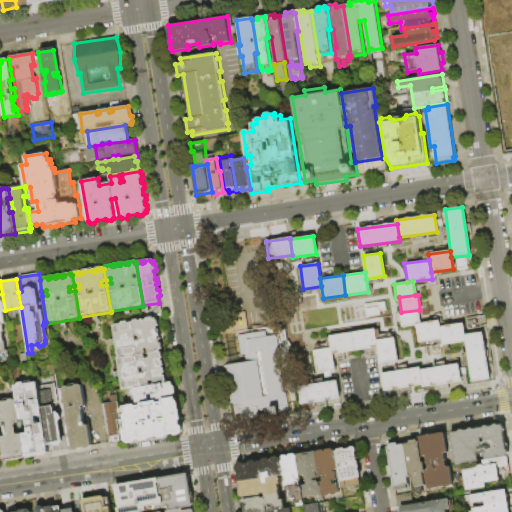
[(420,324),(415,324),(400,326),(398,313),(401,312),(419,310),(420,324)]
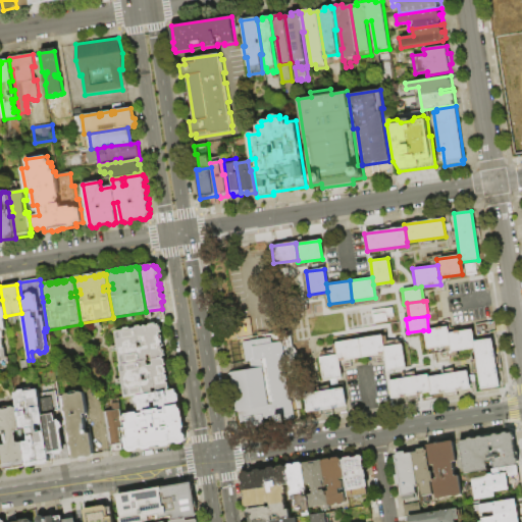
[(163,358),(152,359),(152,354),(146,355),(147,360),(119,364),(114,331),(122,330),(123,328),(129,327),(131,329),(135,328),(136,326),(140,325),(142,327),(143,327),(143,325),(145,325),(146,327),(149,326),(149,324),(155,323),(156,325),(158,325),(158,326),(160,326),(161,332),(159,333),(160,335),(162,335),(162,336),(162,340),(160,340),(161,343),(163,343),(163,346),(161,347),(162,350),(164,350),(165,355),(163,356),(164,358),(163,358)]
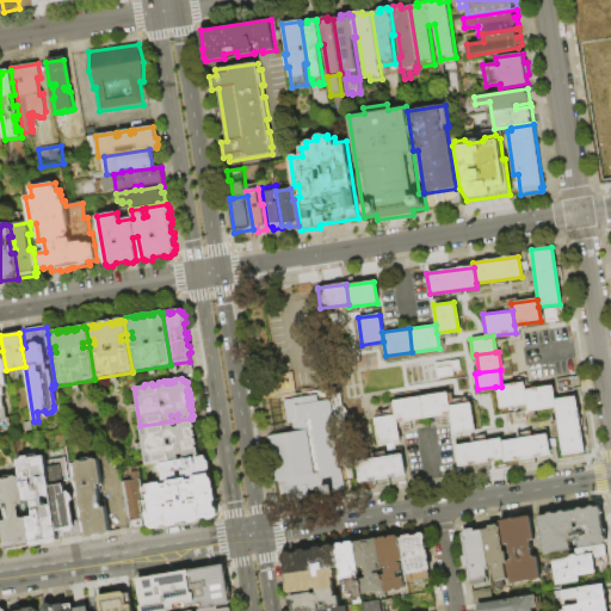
[(526,405),(499,408),(495,387),(501,387),(524,383),(525,389),(526,405)]
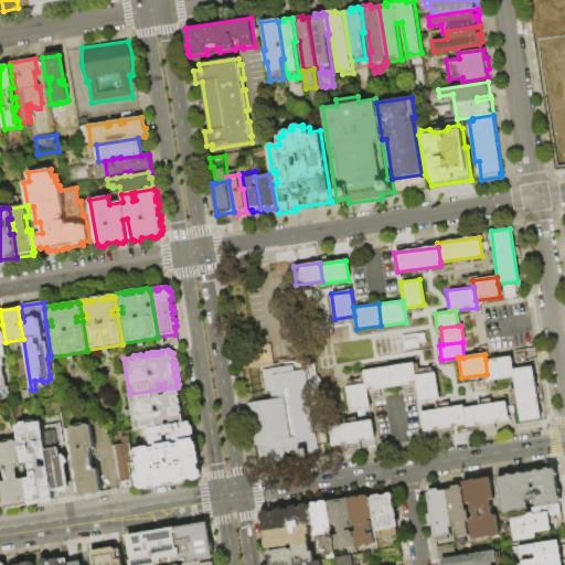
[(513,377),(488,381),(487,374),(486,360),(510,356),(512,370),(513,377)]
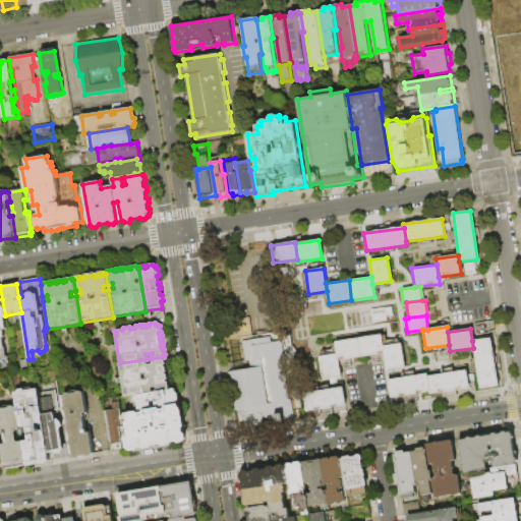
[(385,354),(361,357),(358,338),(382,335),(383,346),(385,354)]
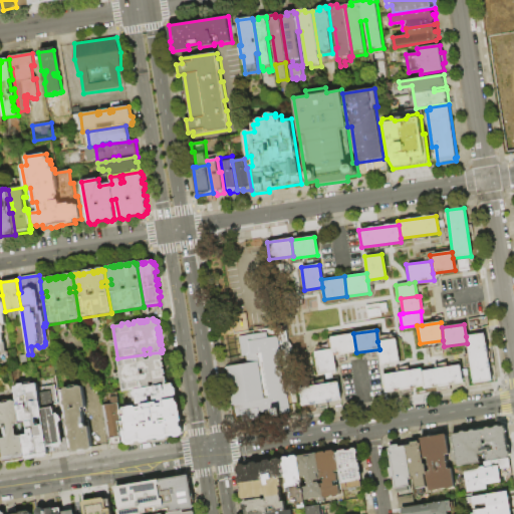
[(231,417),(223,364),(239,362),(242,362),(241,355),(238,337),(278,331),(288,409),(249,414),(231,417)]
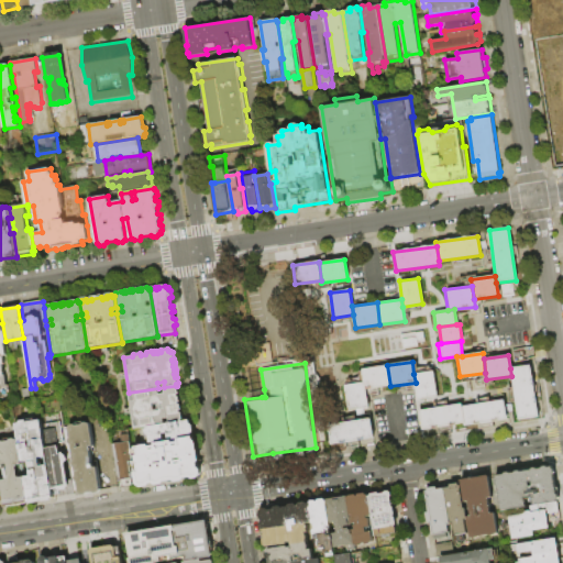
[(390,386),(365,389),(364,382),(362,368),(387,365),(390,386)]
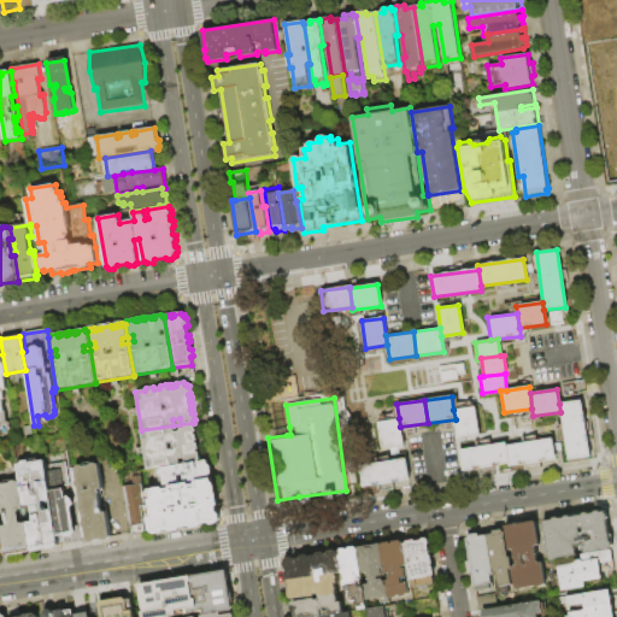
[(559,404),(581,400),(588,457),(566,459),(560,412),(559,404)]
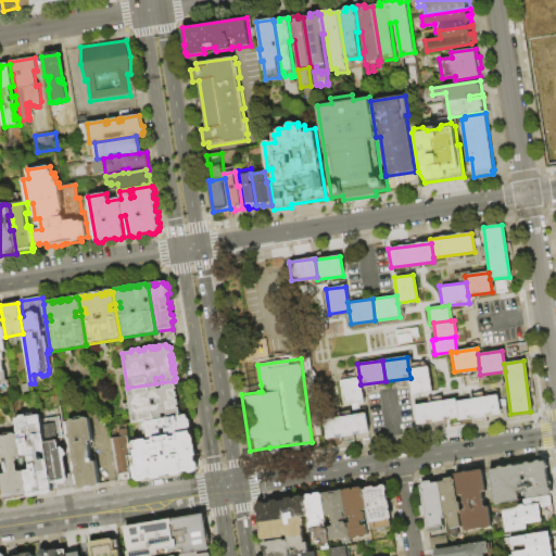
[(428,366),(431,392),(413,395),(411,378),(408,369),(428,366)]
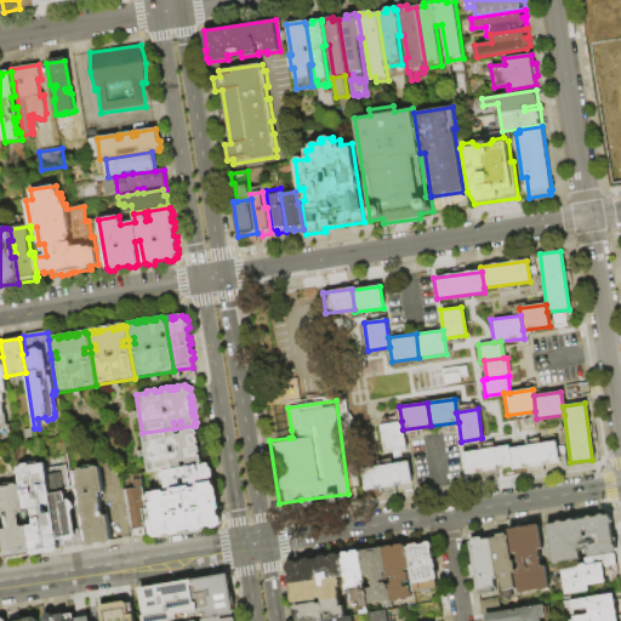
[(402,421),(403,429),(405,450),(383,453),(380,423),(402,421)]
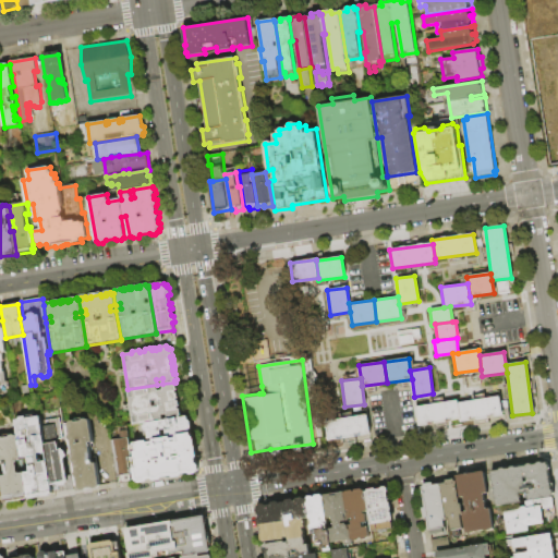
[(145,423),(132,425),(126,389),(128,389),(157,385),(157,390),(162,390),(161,385),(162,384),(174,383),(174,384),(177,385),(178,390),(176,391),(176,393),(178,393),(178,399),(177,399),(177,401),(179,401),(180,407),(178,407),(179,409),(180,410),(181,415),(180,416),(180,417),(168,420),(167,414),(161,415),(162,420),(145,423)]
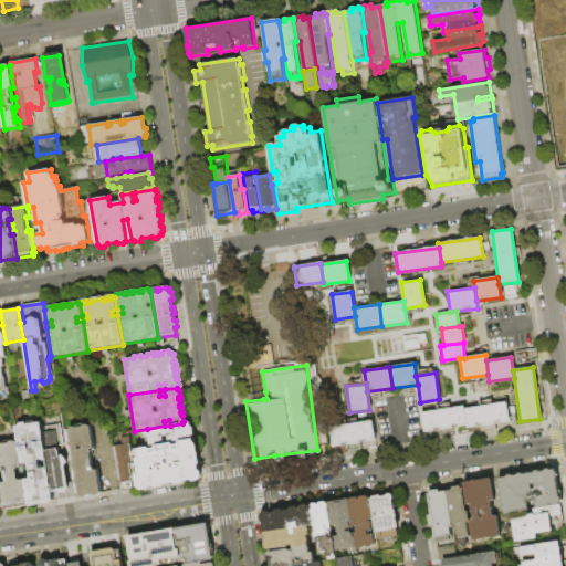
[(464,409),(507,404),(510,421),(467,427),(467,426),(464,409)]
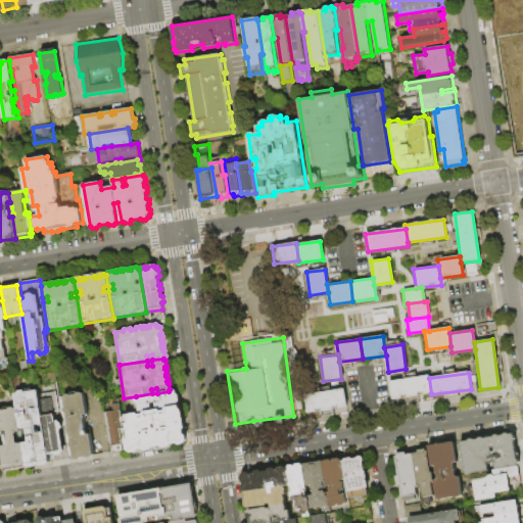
[(429,376),(429,378),(431,393),(391,398),(388,381),(429,376)]
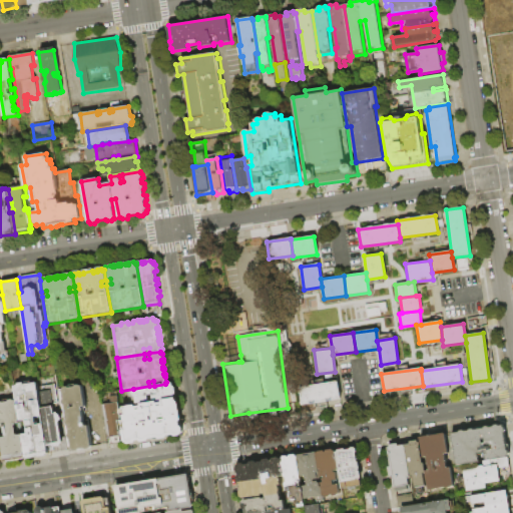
[(299,388),(338,382),(340,399),(301,404),(299,388)]
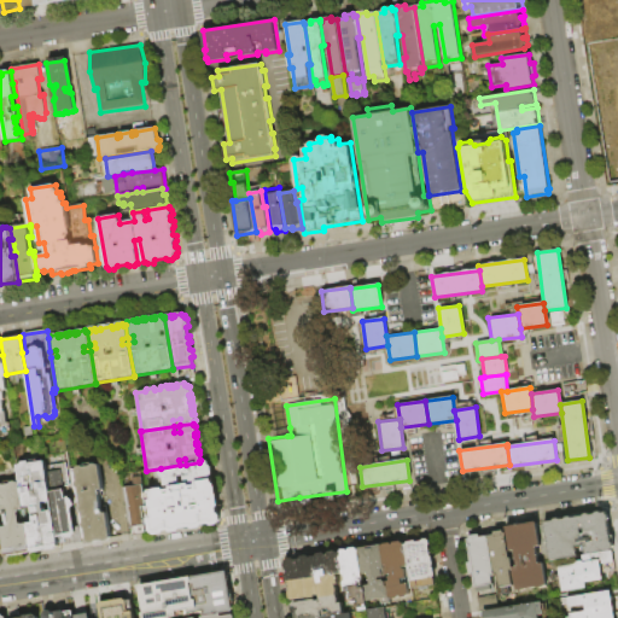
[(19,483),(17,466),(21,465),(22,462),(29,461),(29,464),(45,461),(50,491),(51,501),(42,502),(44,512),(53,511),(57,537),(58,547),(56,548),(56,549),(47,551),(46,549),(41,551),(41,552),(33,553),(33,552),(30,552),(25,524),(33,523),(30,506),(23,507),(19,483)]
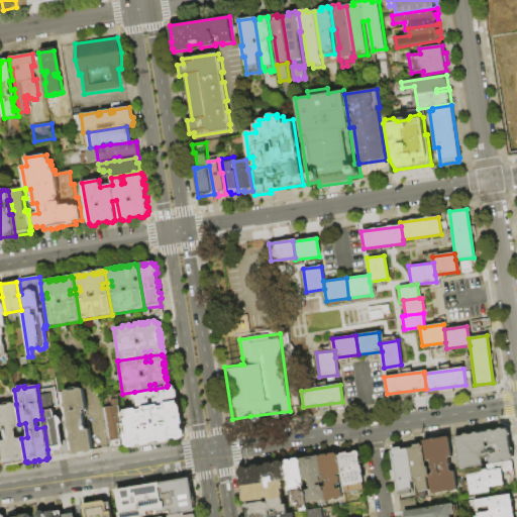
[(141,408),(136,408),(135,400),(133,399),(132,395),(134,393),(134,392),(174,386),(174,389),(177,391),(178,397),(176,399),(176,402),(164,404),(158,405),(154,406),(152,398),(148,399),(149,406),(141,408)]
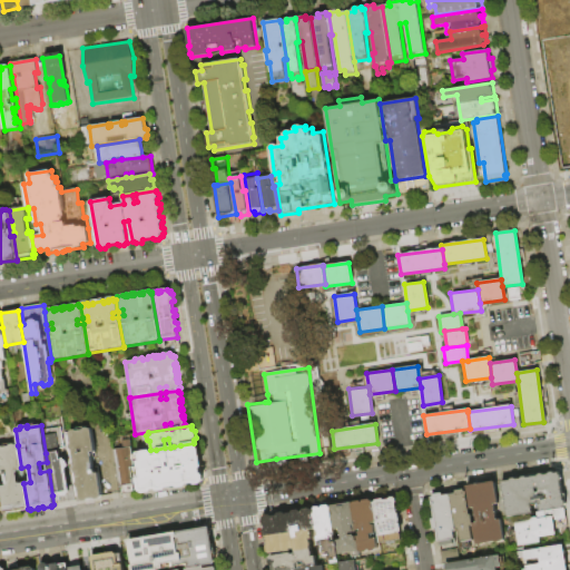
[(69,432),(70,432),(72,431),(75,430),(77,431),(84,430),(85,429),(88,428),(89,430),(91,429),(95,452),(91,452),(94,471),(95,470),(96,473),(98,473),(101,498),(99,500),(96,501),(94,499),(88,500),(87,502),(82,502),(80,501),(79,501),(78,498),(79,498),(78,488),(76,488),(76,483),(77,482),(76,473),(74,472),(74,468),(75,467),(71,451),(70,450),(70,445),(71,444),(69,432)]
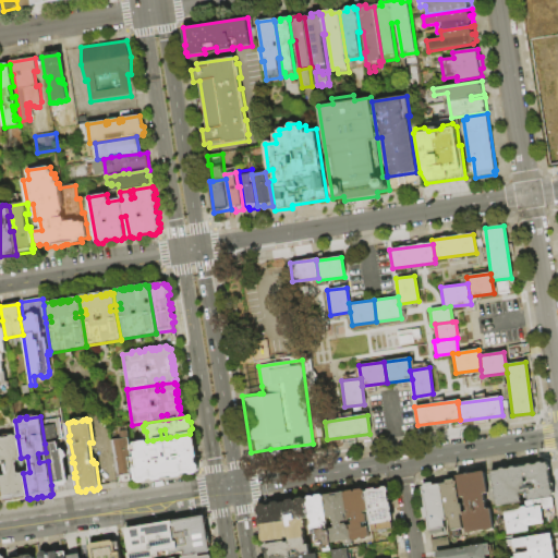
[(111,440),(120,438),(119,432),(128,429),(129,438),(131,458),(128,458),(131,481),(121,483),(120,476),(117,476),(111,440)]
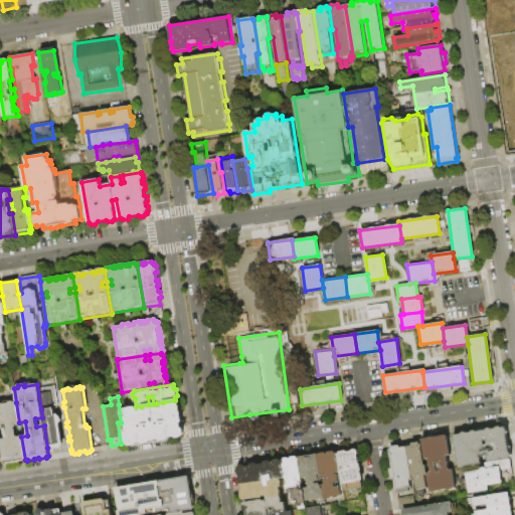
[(122,408),(135,406),(136,408),(141,407),(141,406),(149,404),(154,404),(157,403),(158,405),(163,404),(163,402),(175,400),(177,400),(177,403),(180,404),(182,421),(180,423),(181,427),(183,430),(184,434),(181,438),(176,439),(174,437),(169,438),(167,441),(160,442),(158,440),(150,441),(149,444),(142,445),(140,443),(137,443),(135,446),(129,447),(124,444),(123,433),(126,433),(125,425),(126,425),(124,422),(124,417),(126,417),(125,411),(123,412),(122,408)]
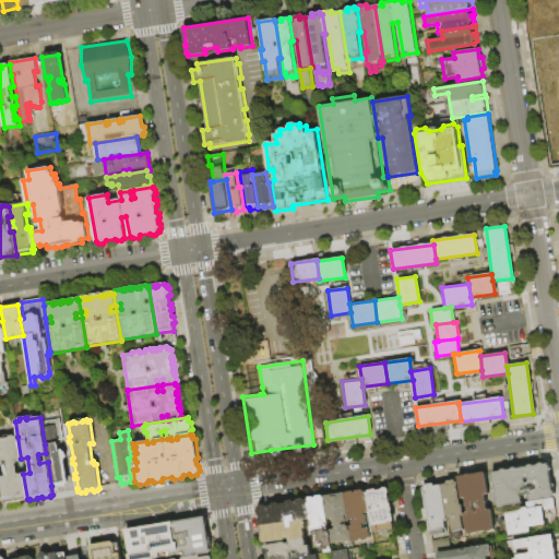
[(0,438),(1,438),(3,439),(9,438),(10,436),(14,436),(16,437),(18,437),(21,459),(22,461),(16,462),(19,475),(23,474),(27,499),(27,500),(4,503),(1,477),(7,477),(6,475),(3,464),(0,464),(0,438)]
